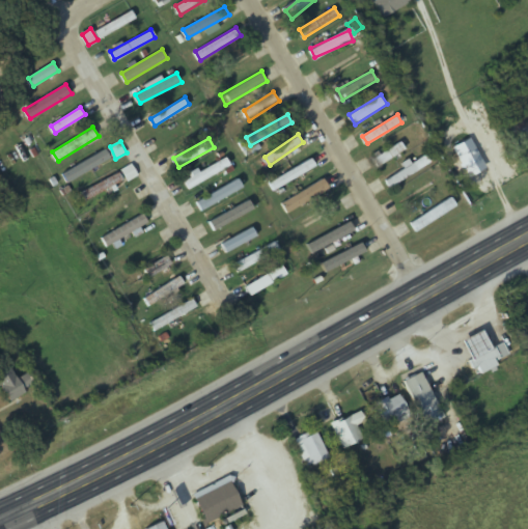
[(374,157),(379,165),(407,149),(403,141),(374,157)]
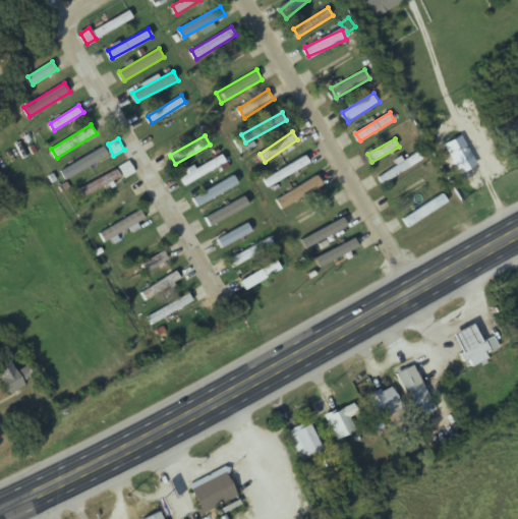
[(63,169),(68,178),(108,154),(103,146),(63,169)]
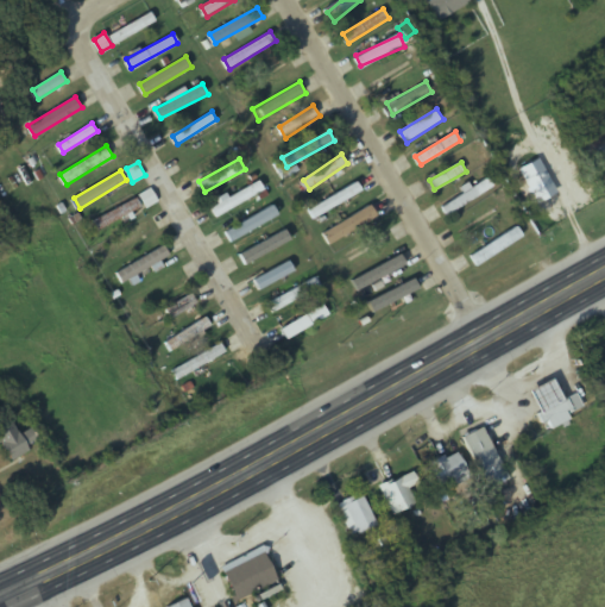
[(212,206),(218,217),(265,188),(259,179),(212,206)]
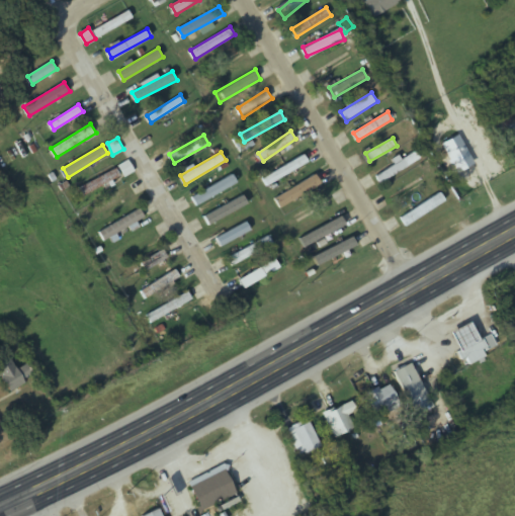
[(377,172),(381,180),(422,160),(418,152),(377,172)]
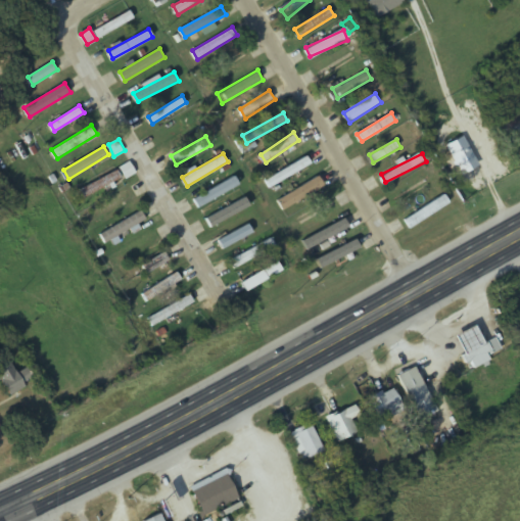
[(313,163),(308,155),(267,178),(272,186),(313,163)]
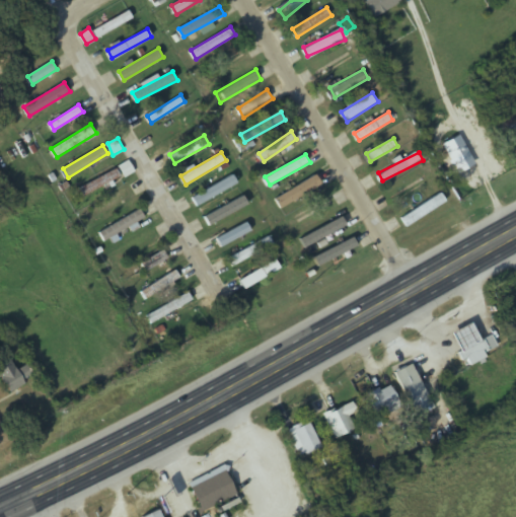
[(121,165),(126,175),(135,171),(130,160),(121,165)]
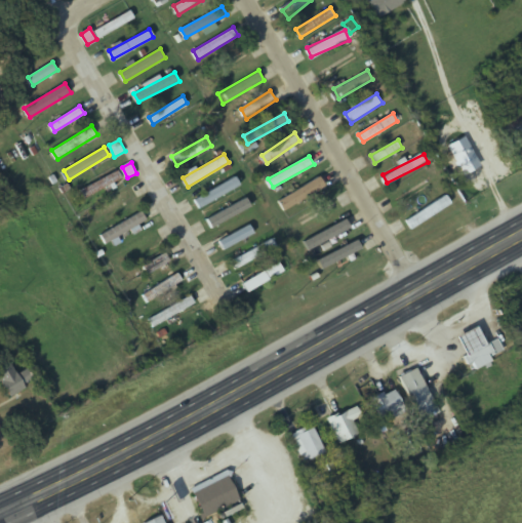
[(196,199),(201,207),(241,184),(236,174),(196,199)]
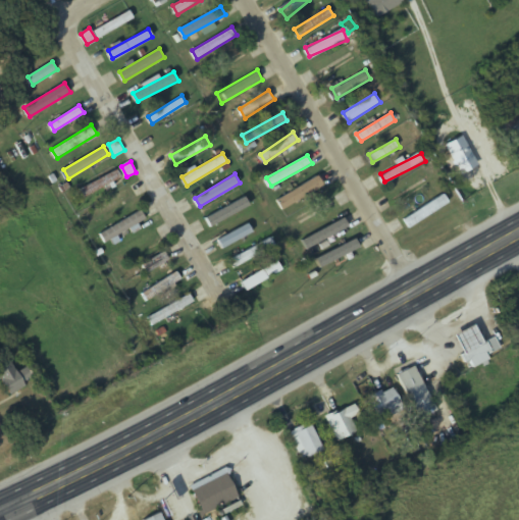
[(278,198),(283,208),(324,185),(319,175),(278,198)]
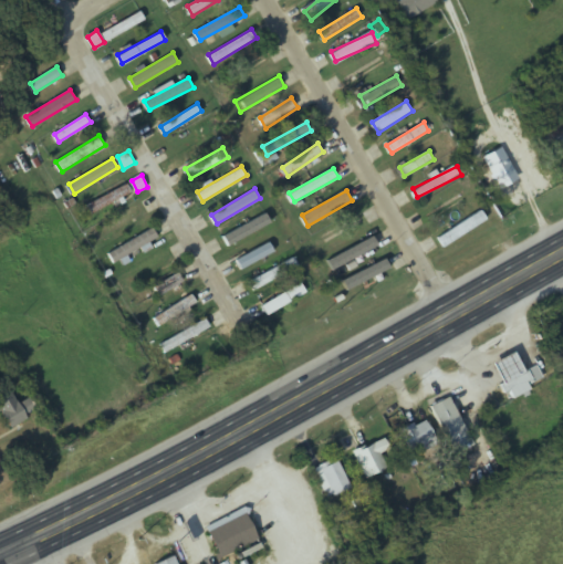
[(440,238),(446,247),(488,218),(482,209),(440,238)]
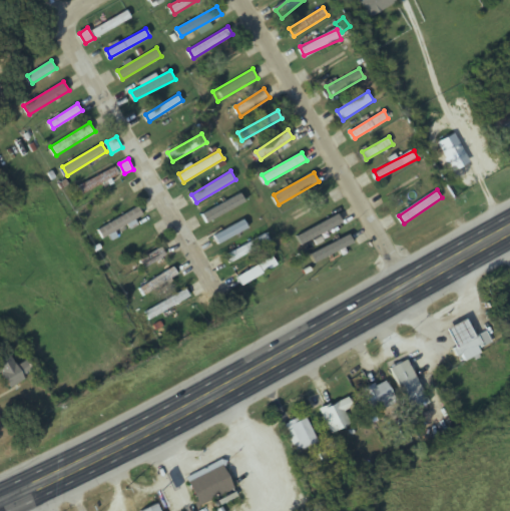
[(295,212),(301,220),(331,199),(325,191),(295,212)]
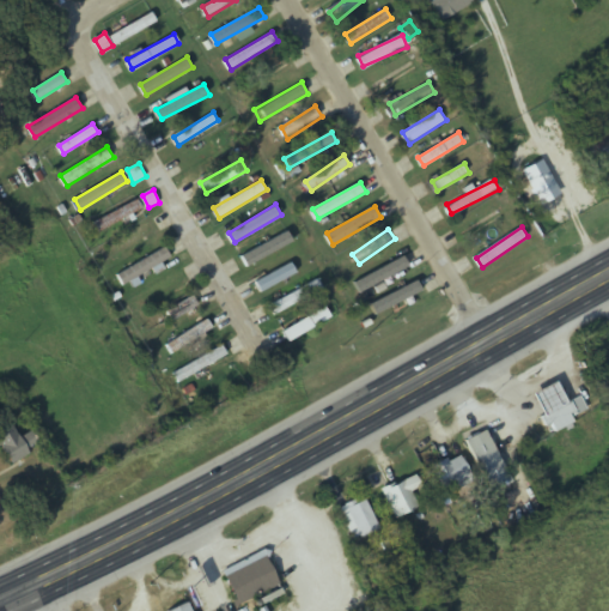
[(285,258),(280,249),(293,242),(287,231),(242,256),(248,267),(268,255),(273,264),(285,258)]
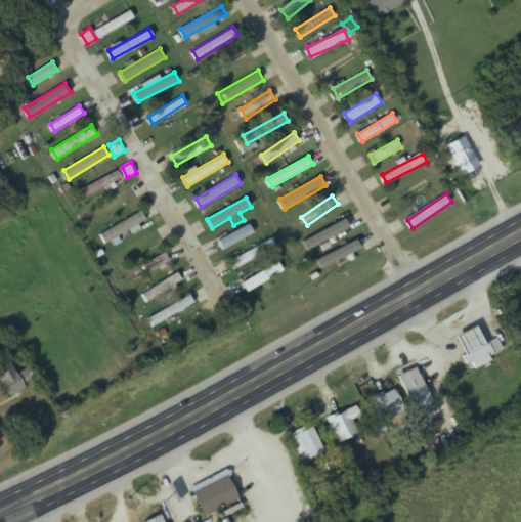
[(101,231),(105,242),(147,221),(142,212),(101,231)]
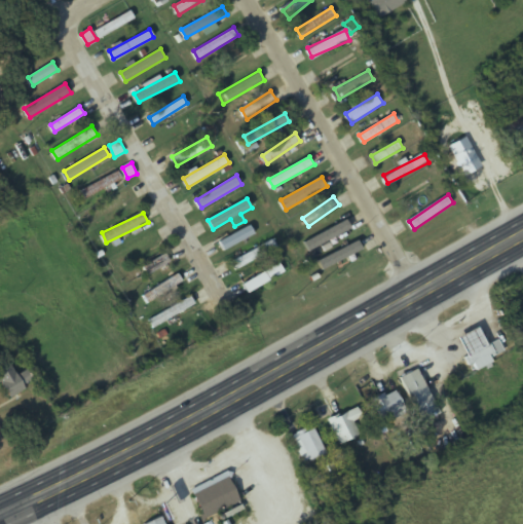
[(314,236),(319,245),(351,227),(347,219),(314,236)]
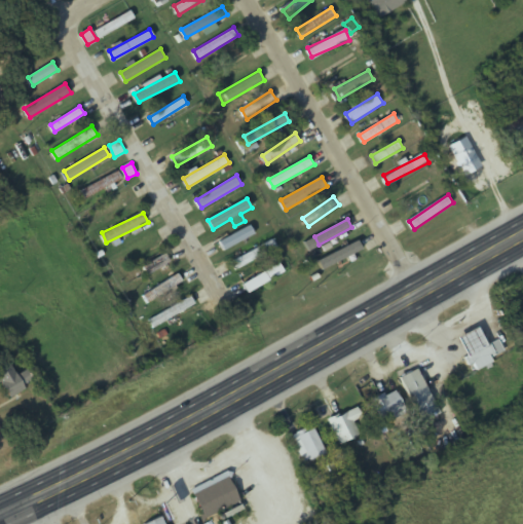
[(231,261),(236,269),(277,246),(273,237),(231,261)]
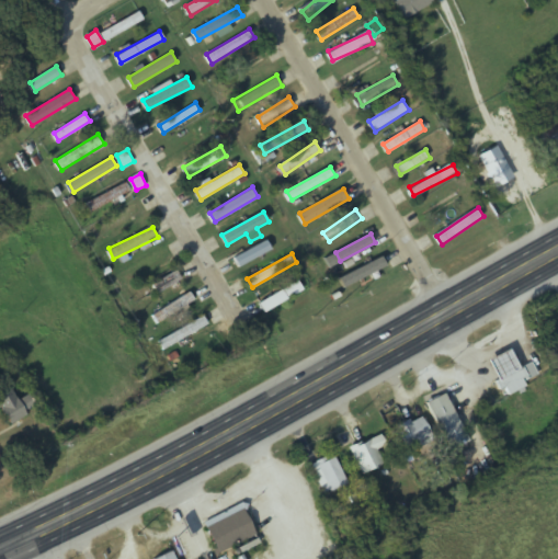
[(154,284),(159,293),(183,278),(177,269),(154,284)]
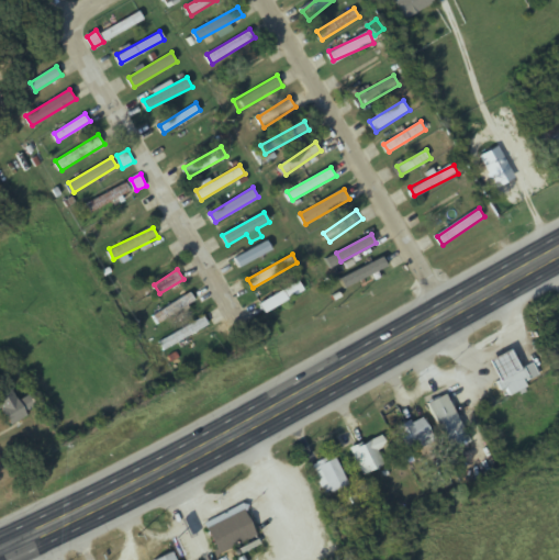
[(259,302),(266,312),(304,289),(299,279),(259,302)]
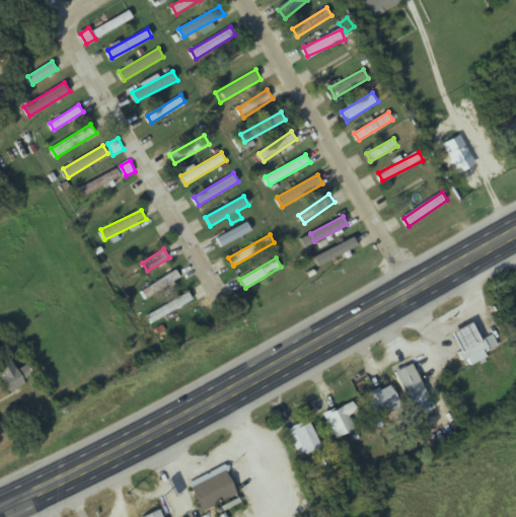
[(143,292),(148,299),(180,275),(175,268),(143,292)]
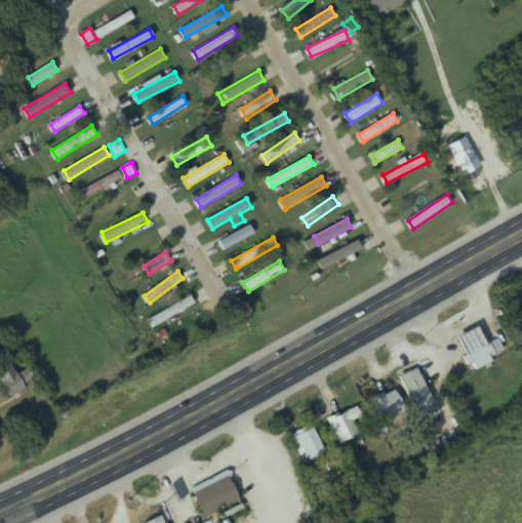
[(151,318),(155,326),(196,302),(191,293),(151,318)]
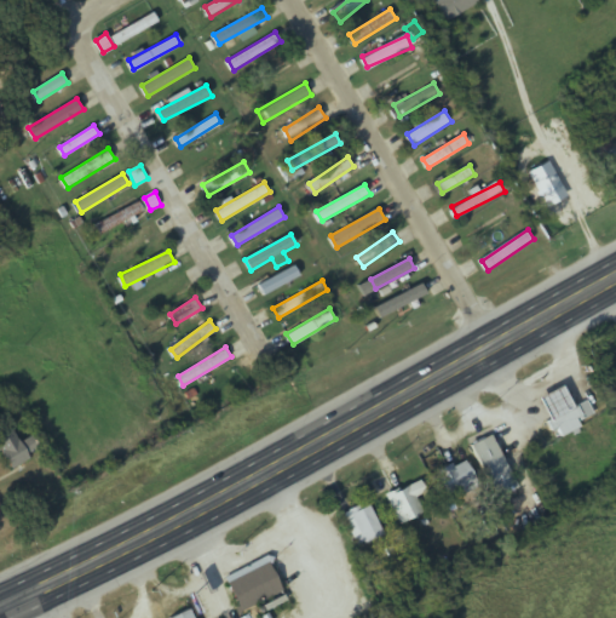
[(540,395),(557,435),(598,417),(589,399),(574,406),(564,384),(540,395)]
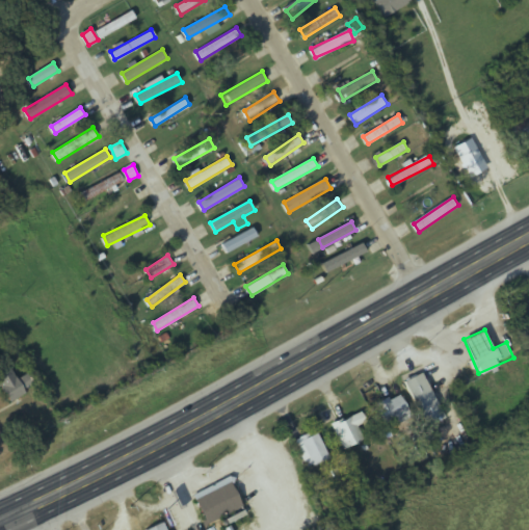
[(0,389),(2,388),(10,400),(35,386),(28,372),(19,378),(10,365),(1,370),(0,368),(0,389)]
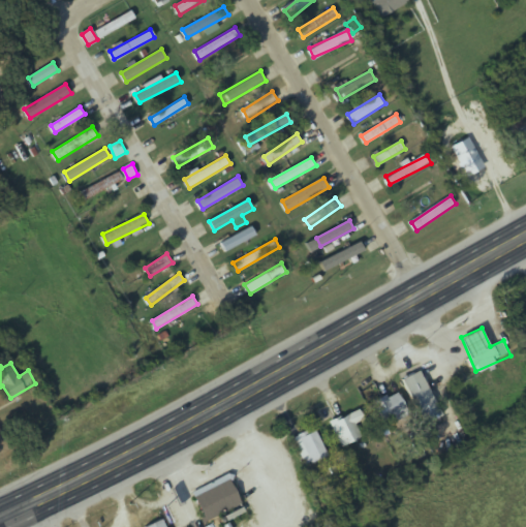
[(443,415),(423,370),(405,377),(427,423),(443,415)]
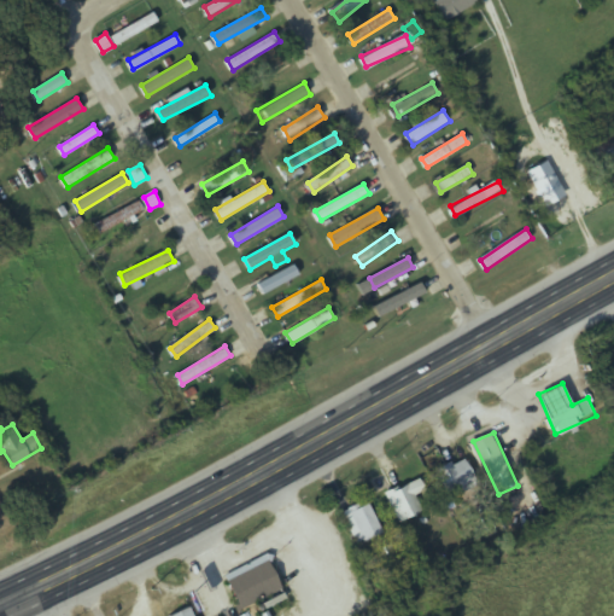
[(438,469),(450,495),(479,483),(466,455),(438,469)]
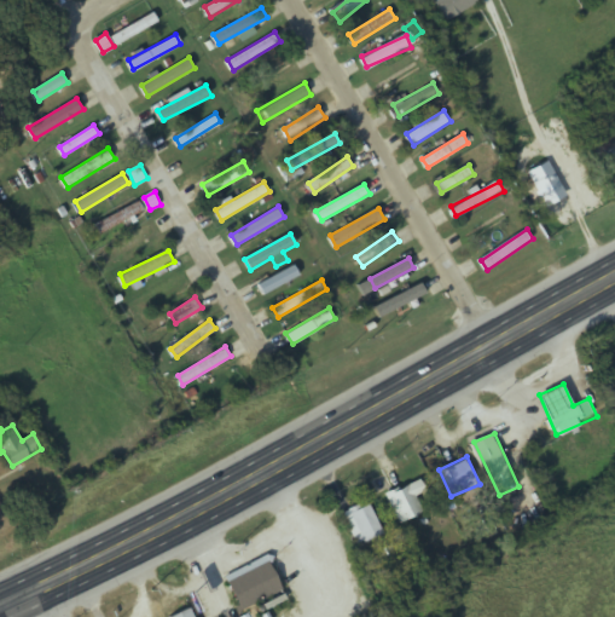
[(428,491),(423,478),(388,491),(400,522),(424,512),(418,495),(428,491)]
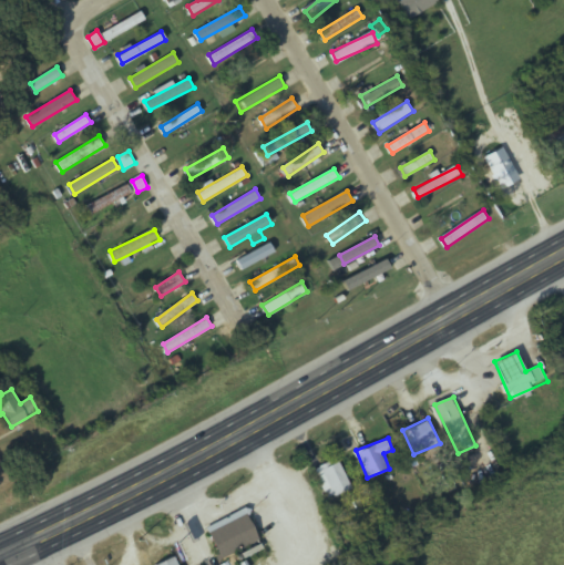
[(317,469),(331,499),(354,488),(338,458),(317,469)]
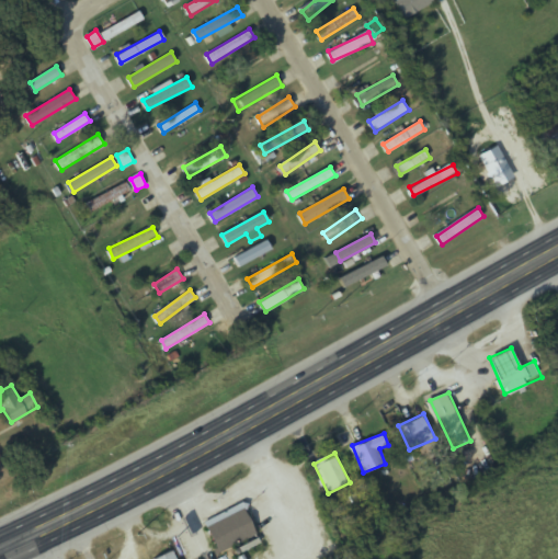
[(218,551),(258,536),(246,505),(206,522),(218,551)]
